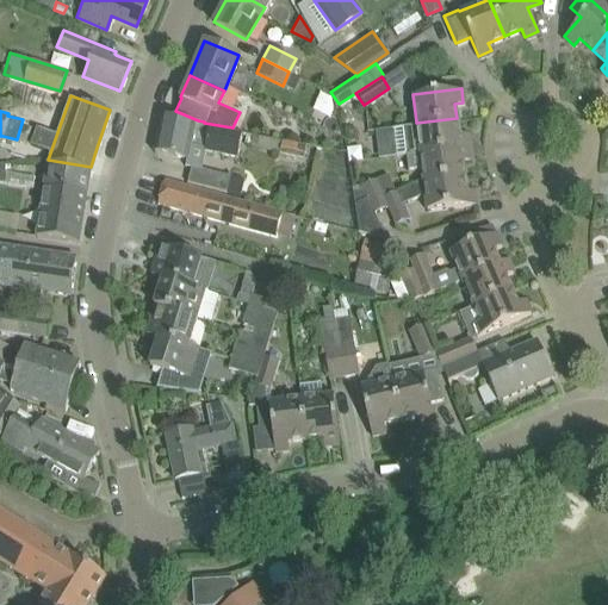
[(233,128),(204,123),(197,120),(193,120),(160,113),(153,150),(187,157),(190,145),(211,150),(236,155),(242,130),(233,128)]
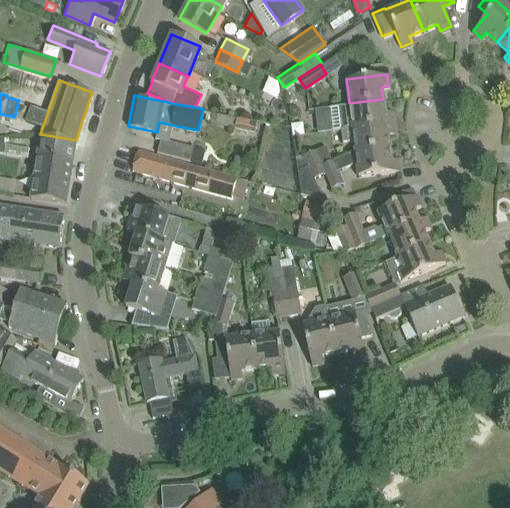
[(340,127),(340,128),(352,127),(392,122),(391,111),(384,111),(383,99),(349,103),(349,102),(329,104),(329,107),(315,108),(317,130),(340,127)]
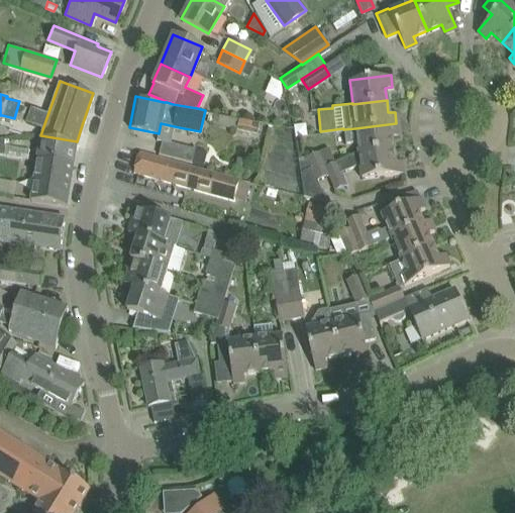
[(236,126),(236,127),(255,131),(259,120),(238,116),(238,118),(236,126)]
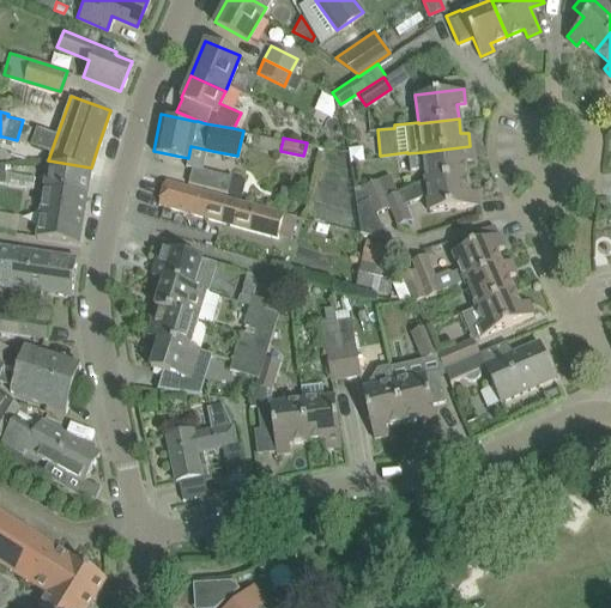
[(423,166),(424,178),(424,181),(465,175),(464,160),(472,159),(470,146),(422,152),(407,153),(410,168),(423,166)]
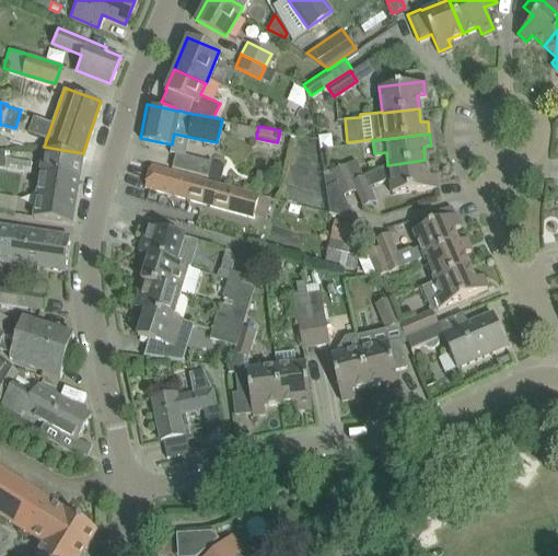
[(44,147),(41,170),(79,176),(83,153),(44,147)]
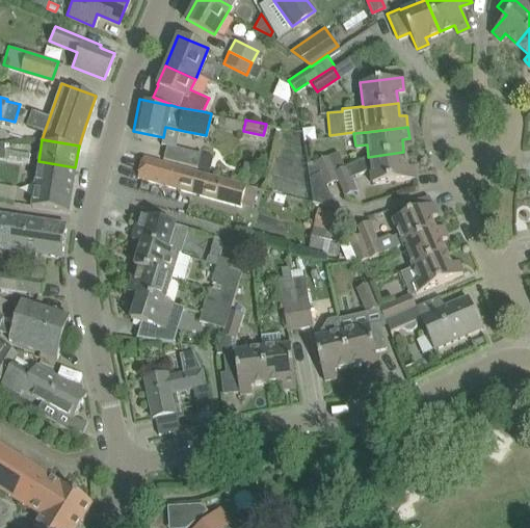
[(166,142),(163,157),(197,165),(201,151),(166,142)]
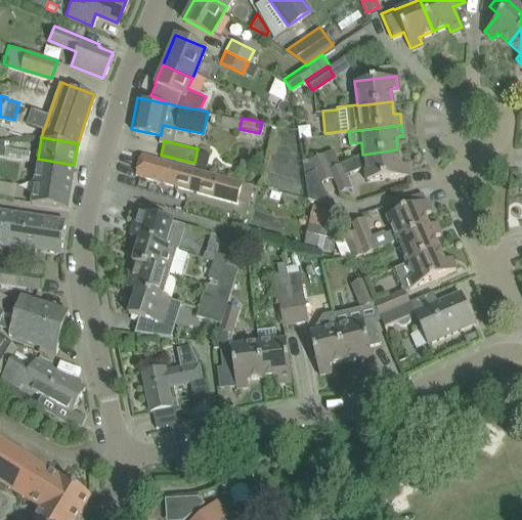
[(333,176),(328,167),(321,152),(306,158),(303,140),(299,141),(307,197),(331,204),(321,180),(331,176),(333,176)]
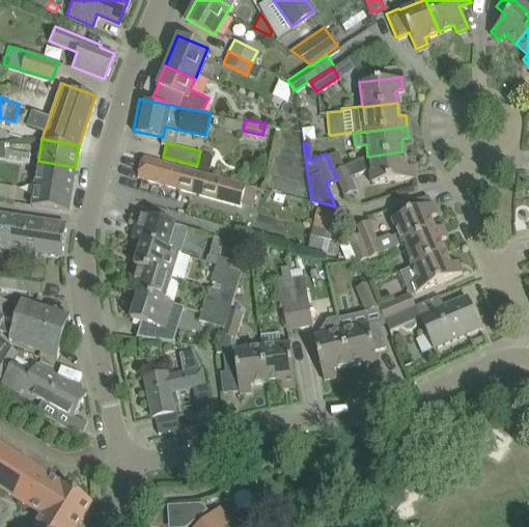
[(4,147),(3,157),(28,161),(29,151),(4,147)]
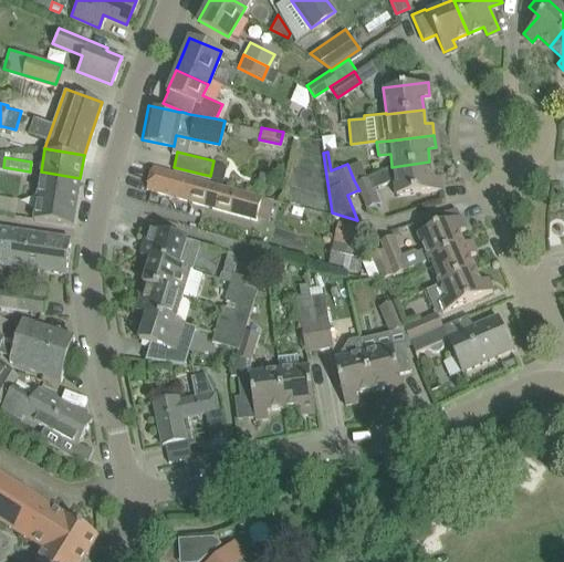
[(366,175),(354,180),(359,190),(366,207),(380,200),(374,186),(393,178),(395,194),(418,190),(440,188),(438,175),(431,176),(429,162),(392,167),(392,165),(367,176),(366,175)]
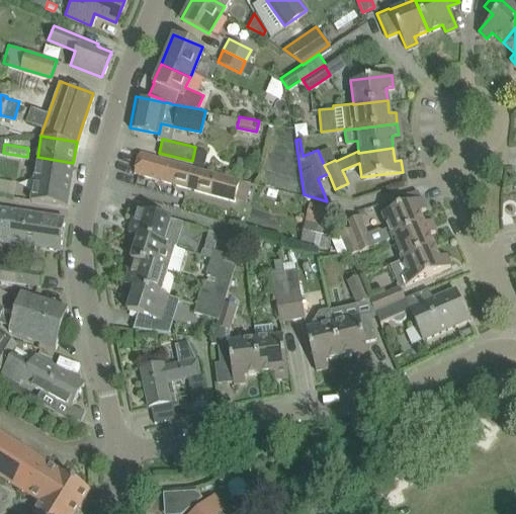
[(236,177),(178,161),(138,150),(133,171),(232,198),(237,177),(236,177)]
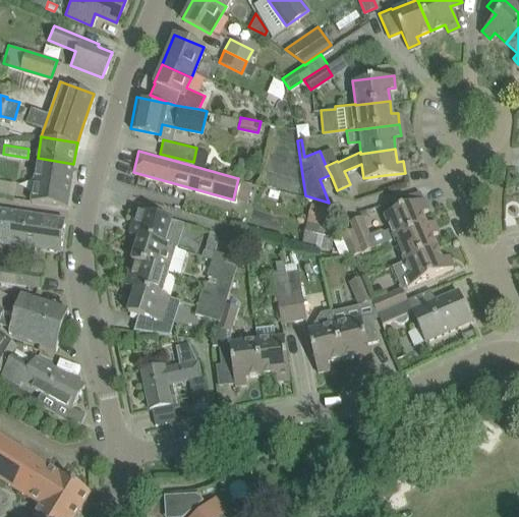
[(241,167),(245,168),(247,158),(238,157),(237,162),(241,167)]
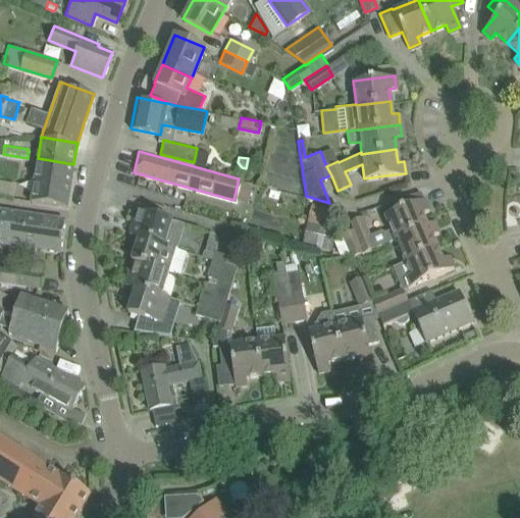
[(38,158),(31,200),(47,203),(66,206),(73,164),(38,158)]
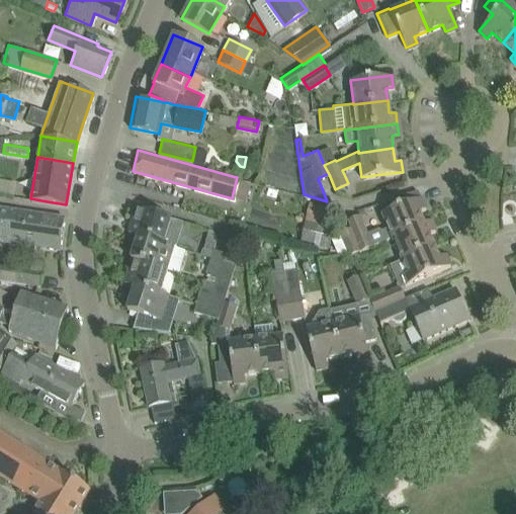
[(358,250),(391,236),(430,219),(429,218),(423,221),(418,209),(425,206),(417,189),(398,198),(401,204),(380,212),(387,226),(381,228),(378,227),(367,231),(359,212),(357,213),(346,218),(350,226),(348,227),(337,232),(347,255),(358,250)]
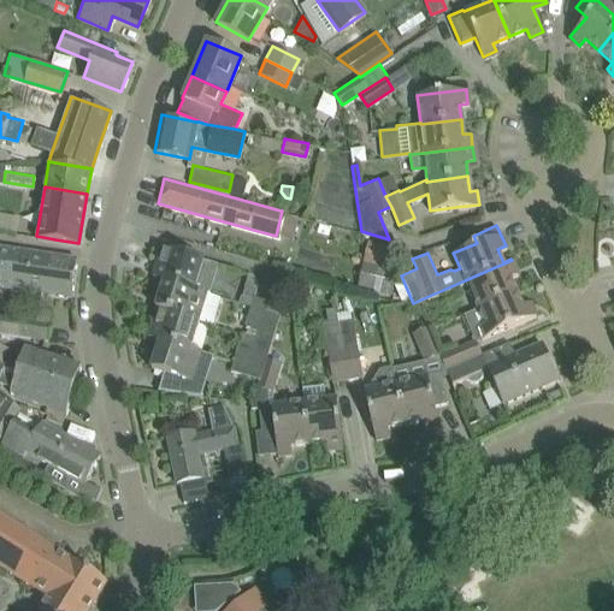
[(367,238),(362,260),(356,285),(389,292),(394,271),(389,270),(389,266),(391,266),(396,244),(367,238)]
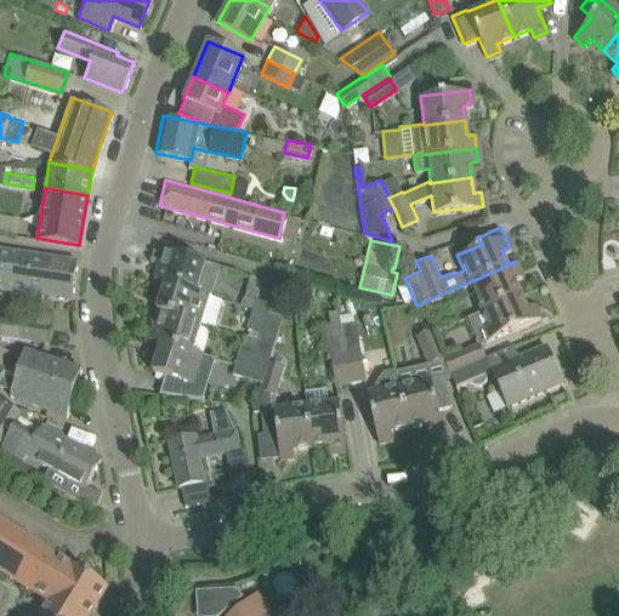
[(0,286),(47,295),(72,298),(78,260),(54,256),(0,247),(0,286)]
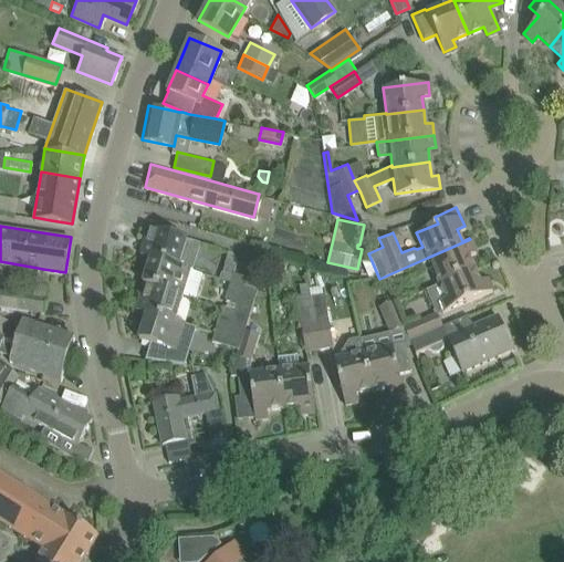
[(138,253),(150,257),(150,256),(178,263),(186,239),(147,226),(138,253)]
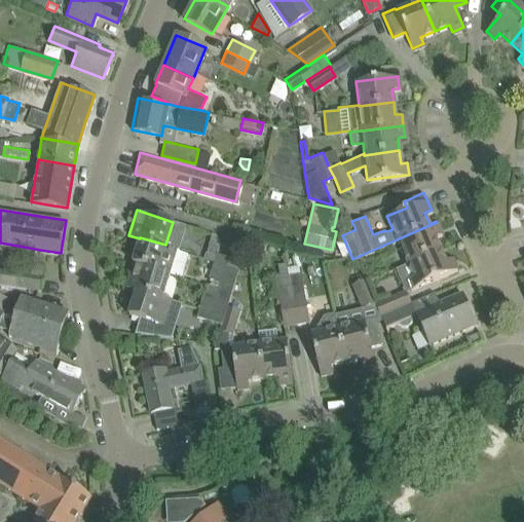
[(397,239),(407,261),(440,248),(434,235),(441,232),(437,222),(397,239)]
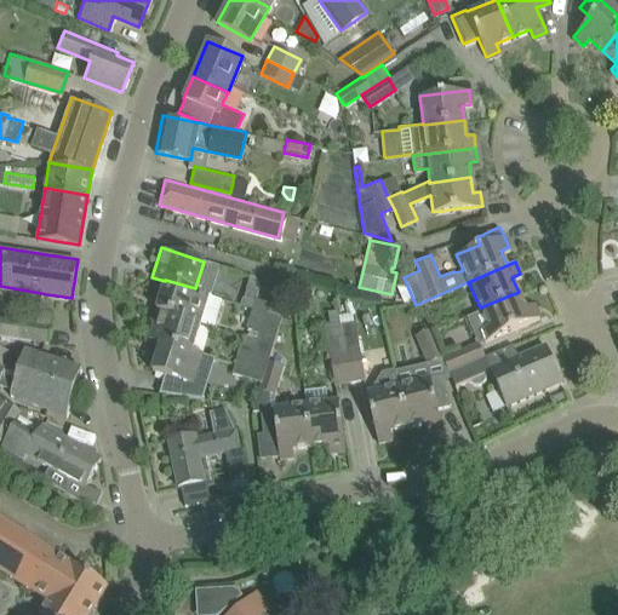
[(259,331),(267,309),(269,302),(255,297),(259,285),(255,275),(250,272),(244,294),(242,294),(239,303),(251,306),(245,327),(259,331)]
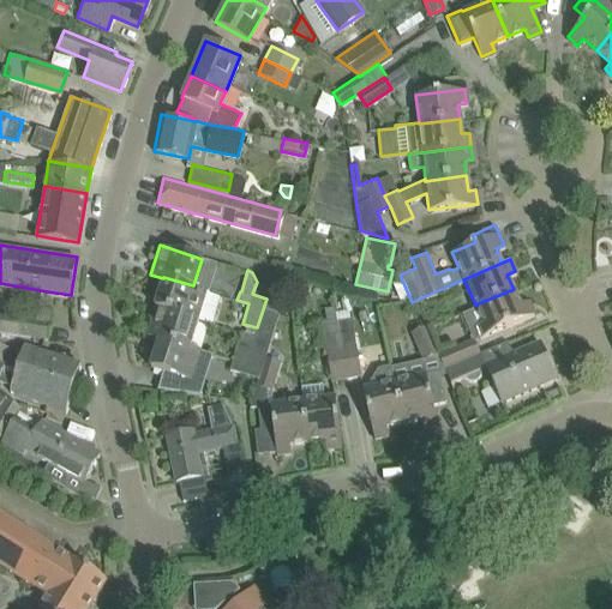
[(197,318),(198,318),(207,320),(216,293),(193,285),(163,277),(163,278),(154,306),(156,306),(197,318)]
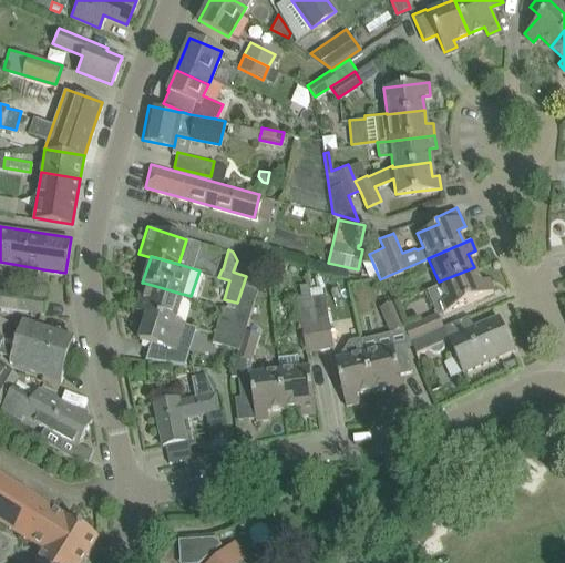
[(474,267),(439,282),(444,297),(438,300),(442,310),(450,307),(492,288),(486,276),(479,279),(474,267)]
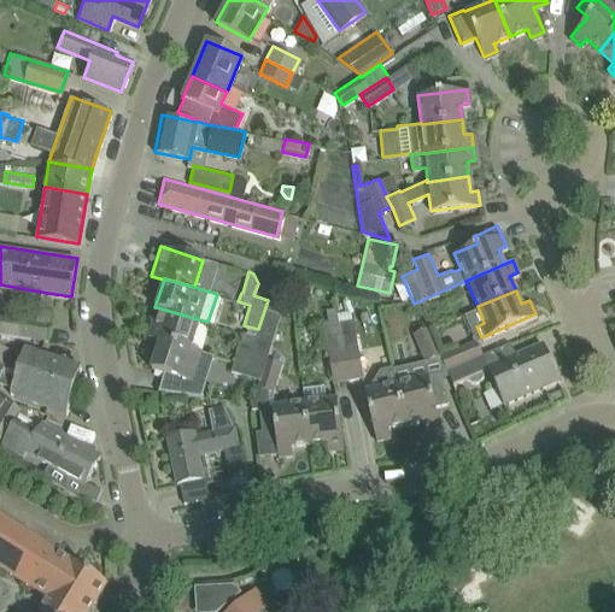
[(147,336),(159,340),(159,339),(189,348),(189,347),(199,319),(198,319),(157,307),(147,336)]
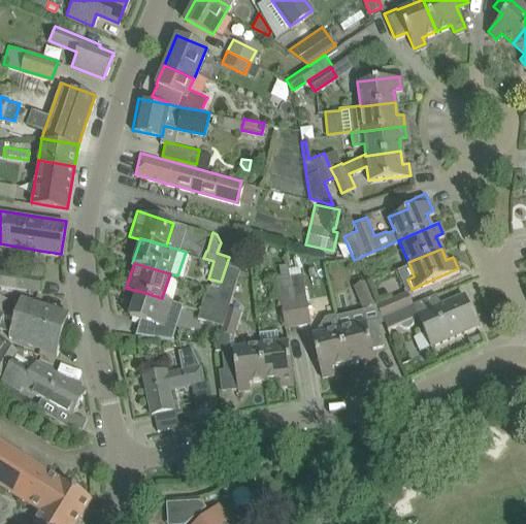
[(219,289),(231,293),(239,266),(227,263),(221,282),(219,289)]
